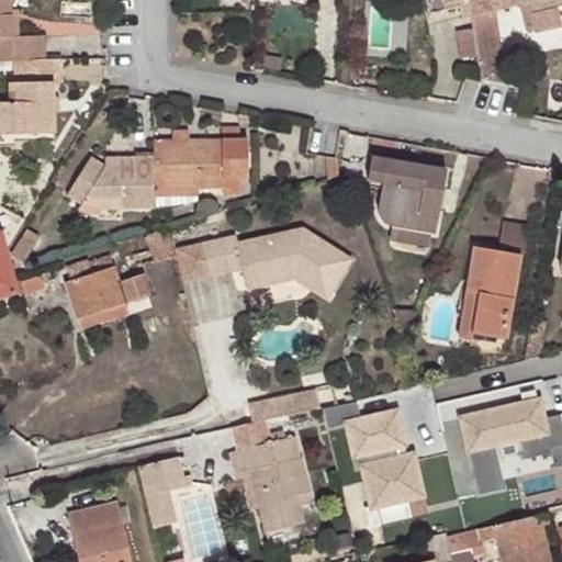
[(2,0),(0,0),(0,60),(14,60),(45,60),(45,36),(12,37),(12,15),(3,15),(2,0)]
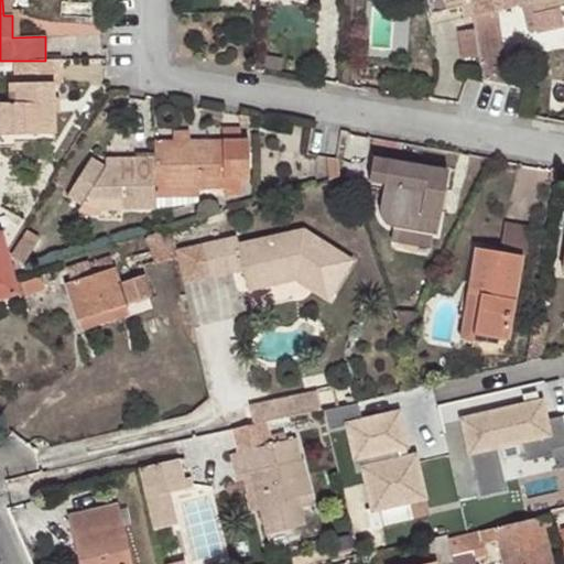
[(11,0),(2,0),(3,15),(12,15),(11,0)]
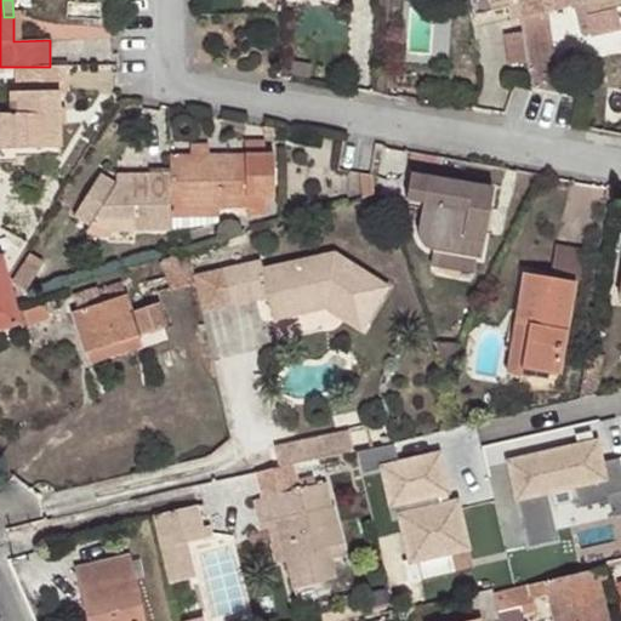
[(580,1),(584,17),(620,7),(620,0),(469,0),(474,17),(493,13),(490,4),(503,0),(517,0),(520,16),(580,1)]
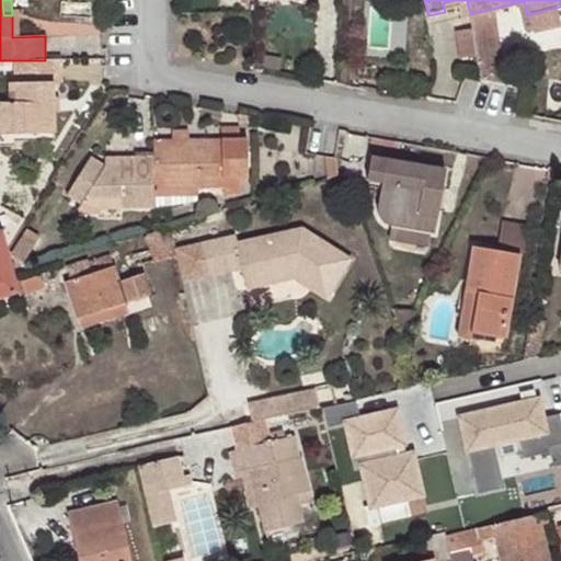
[(560,7),(527,15),(529,23),(560,16),(560,7)]
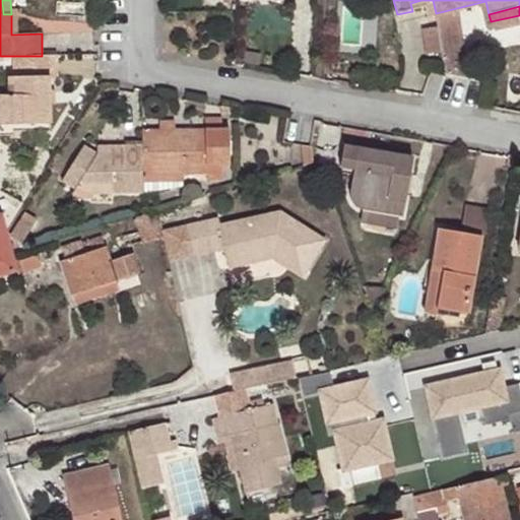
[(58,75),(58,56),(42,56),(13,56),(14,77),(8,78),(8,94),(8,125),(50,123),(50,75),(58,75)]
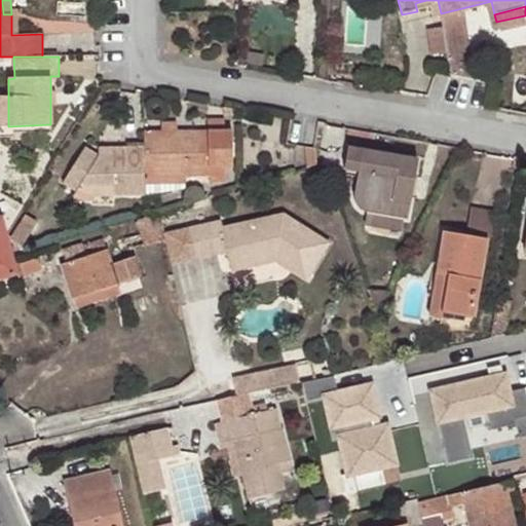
[(0,125),(8,126),(8,96),(0,96),(0,125)]
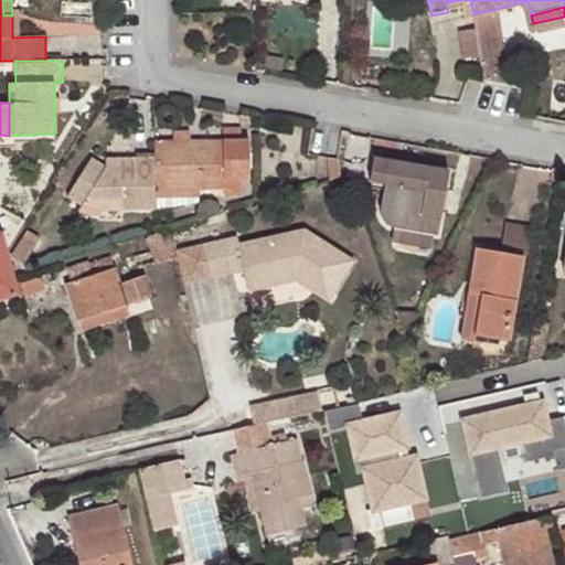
[(174,135),(174,142),(191,141),(190,134),(174,135)]
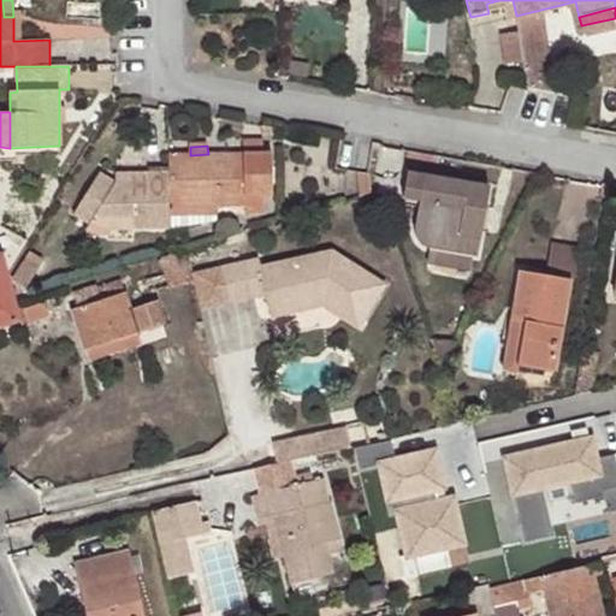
[(190,155),(169,154),(170,172),(169,197),(246,197),(265,196),(264,154),(208,154),(190,155)]
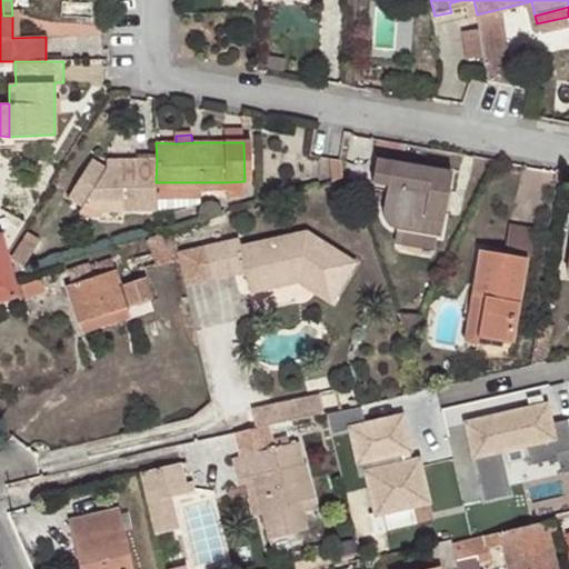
[(343,179),(352,177),(340,159),(328,158),(343,179)]
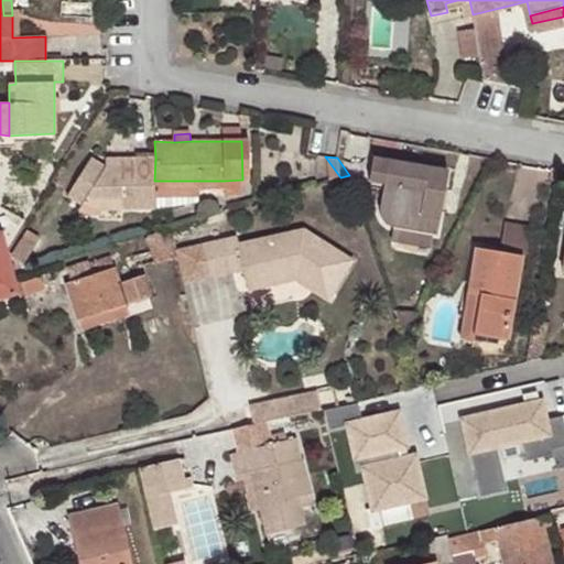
[(122,208),(154,207),(154,190),(154,181),(155,158),(137,159),(136,165),(106,166),(106,170),(89,160),(67,196),(83,204),(84,201),(121,201),(122,208)]
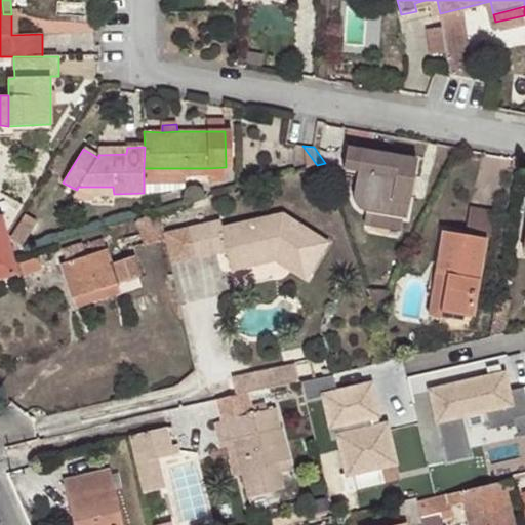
[(346,150),(344,168),(357,169),(355,184),(354,192),(353,196),(354,200),(356,203),(358,206),(360,209),(362,210),(369,212),(404,219),(413,160),(346,150)]
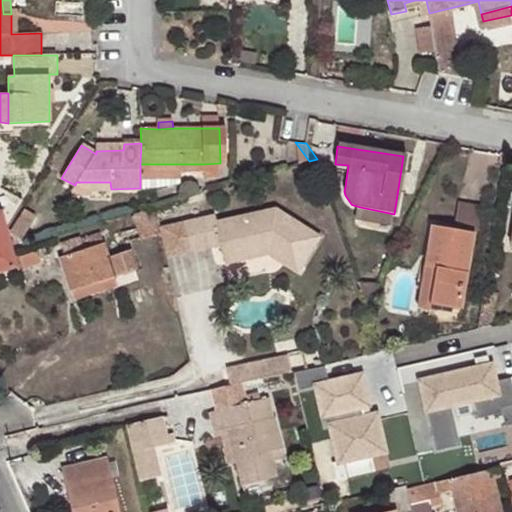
[(71,190),(111,189),(110,182),(76,182),(75,185),(71,190)]
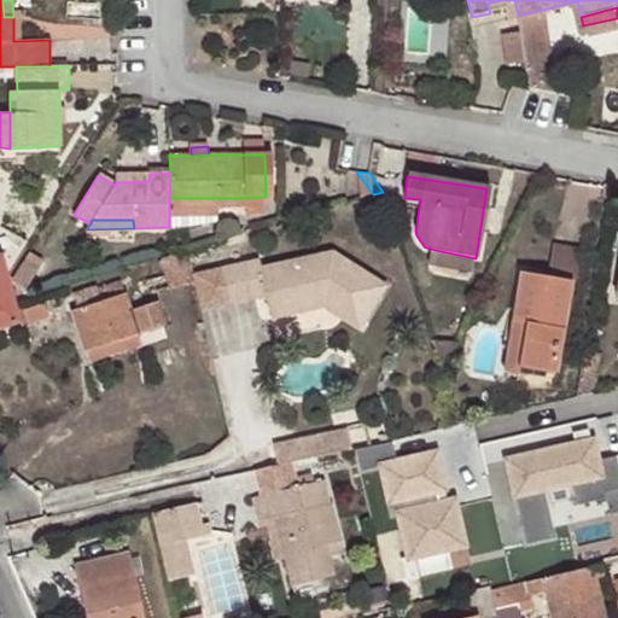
[(576,266),(576,243),(554,242),(553,266),(576,266)]
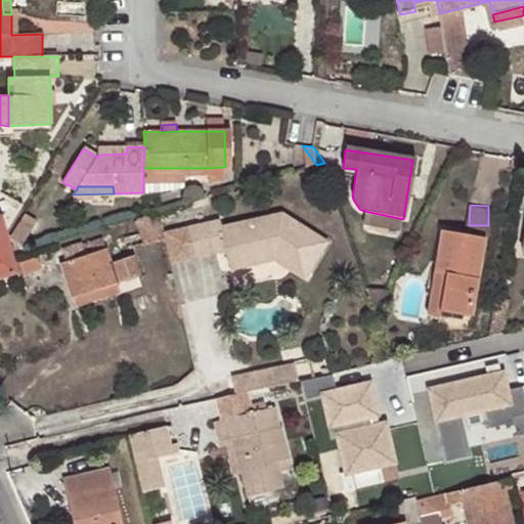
[(226,251),(228,262),(277,251),(311,272),(331,242),(282,212),(222,225),(221,219),(187,226),(194,257),(226,251)]
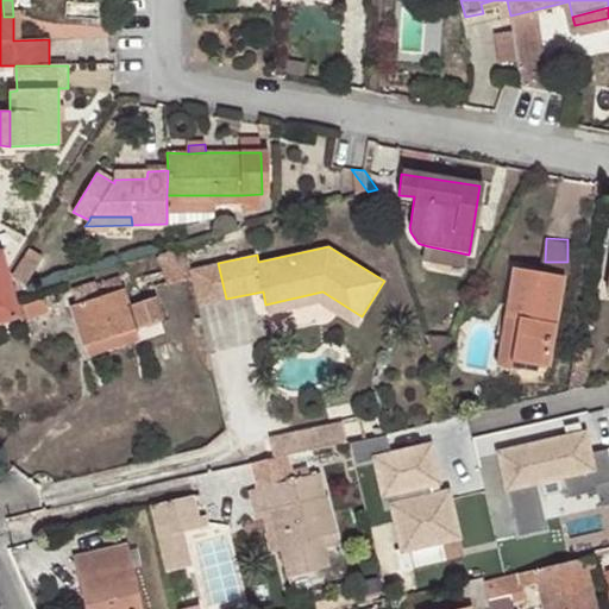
[(188,269),(182,249),(157,256),(162,270),(144,276),(149,288),(164,283),(165,286),(190,276),(188,269)]
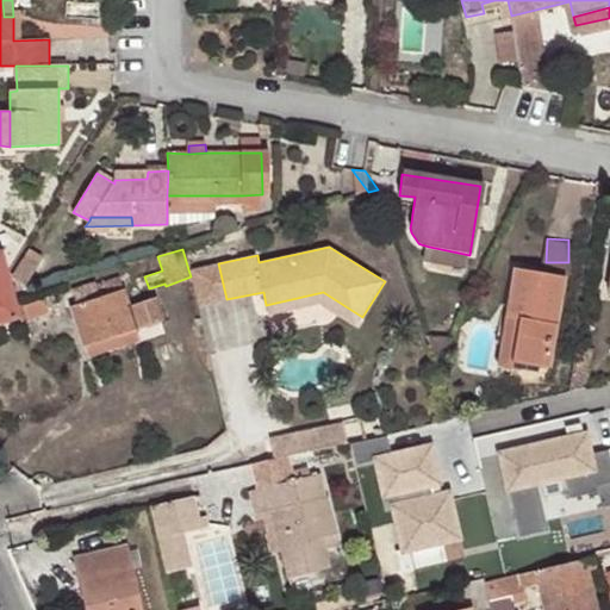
[(0,324),(19,321),(13,297),(7,273),(1,251),(0,251),(0,324)]
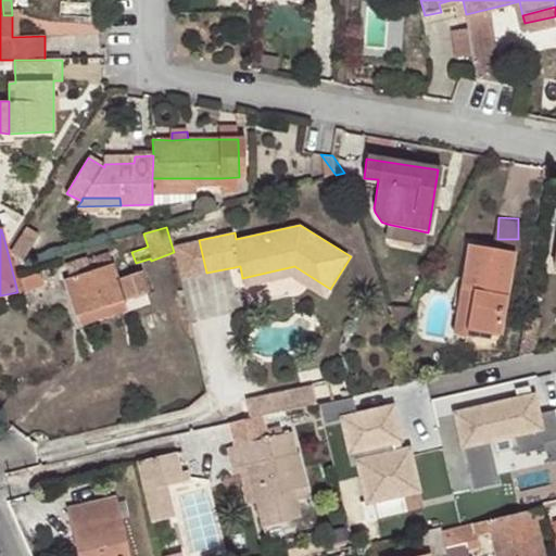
[(181,278),(206,273),(199,240),(172,245),(174,252),(181,278)]
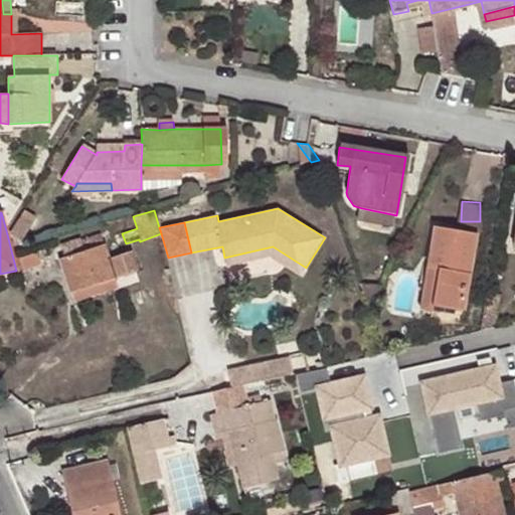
[(439,269),(432,310),(449,314),(450,309),(463,310),(477,233),(435,226),(427,268),(439,269)]
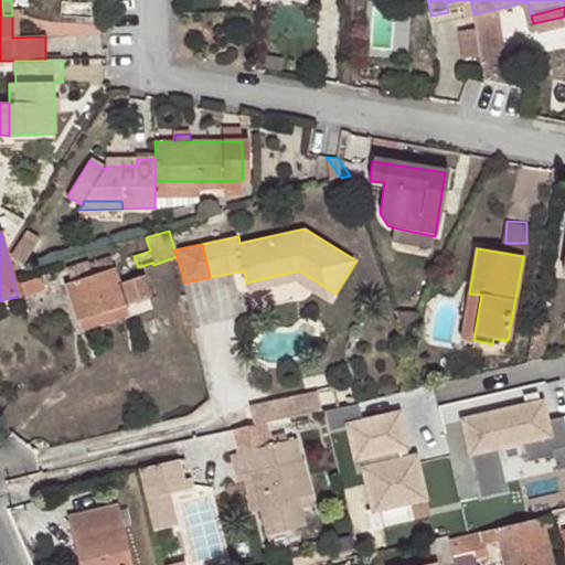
[(65,284),(77,322),(151,298),(144,276),(120,284),(113,258),(89,266),(88,262),(68,267),(73,280),(65,284)]
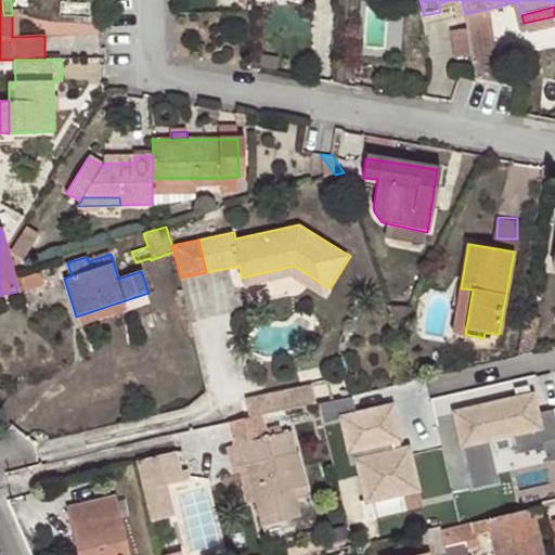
[(294,266),(242,278),(244,285),(293,274),(325,295),(330,288),(294,266)]
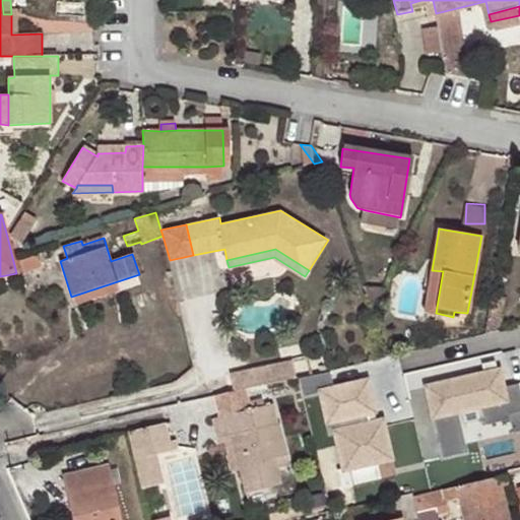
[(425,312),(436,313),(443,271),(432,270),(425,312)]
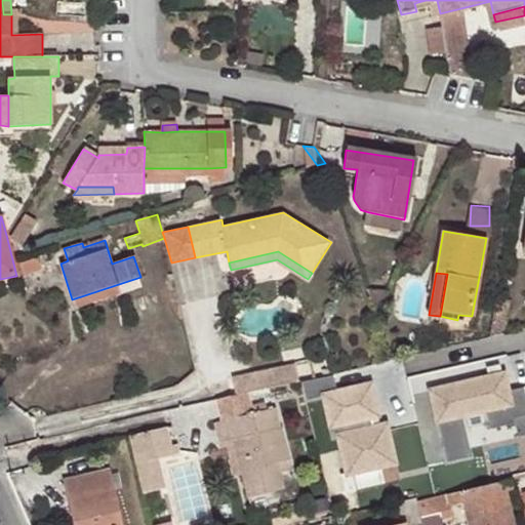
[(272,369),(276,386),(296,381),(292,364),(272,369)]
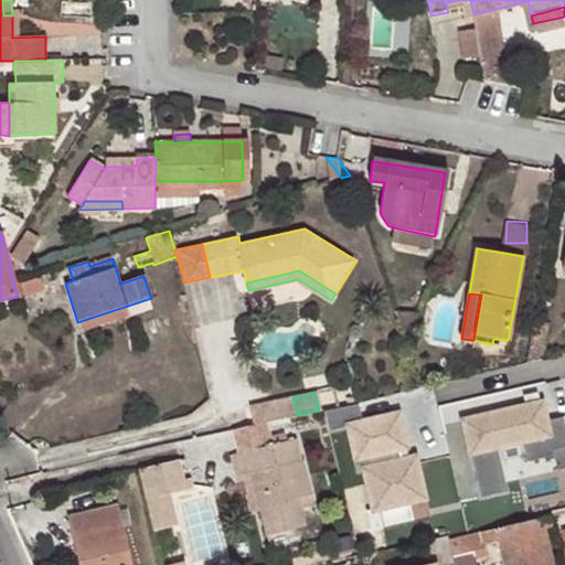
[(262,424),(297,415),(292,397),(246,408),(251,426),(262,424)]
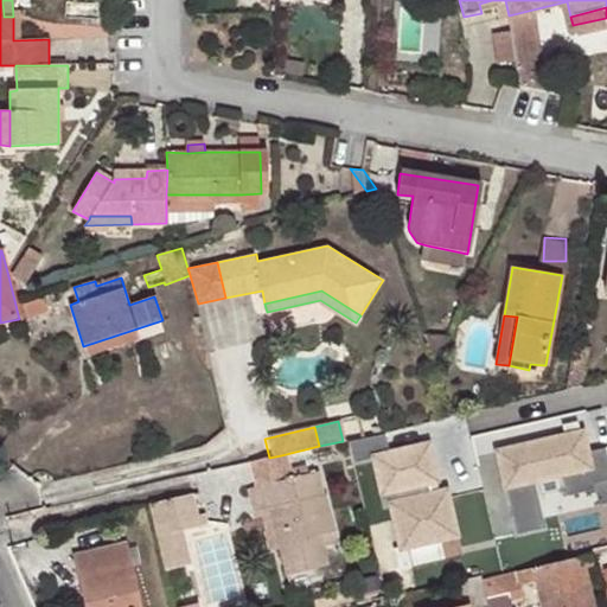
[(439,475),(430,439),(393,447),(388,428),(349,438),(355,460),(376,455),(388,504),(394,499),(403,543),(459,530),(448,486),(434,490),(430,477),(439,475)]
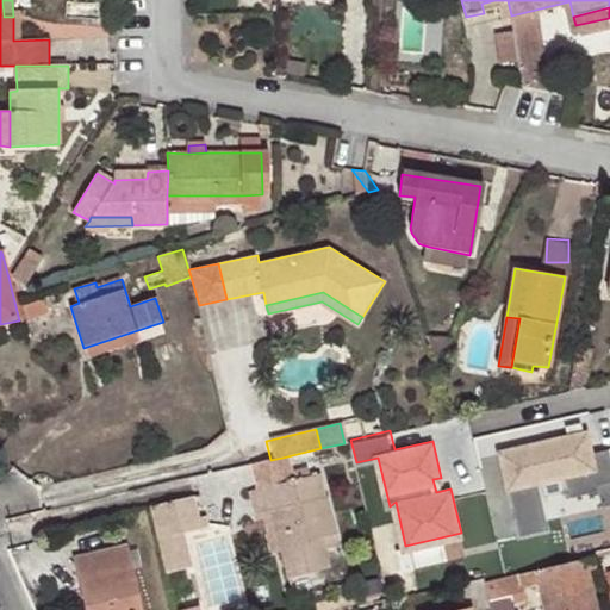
[(609,452),(609,449),(592,453),(587,431),(503,450),(522,535),(551,529),(540,481),(566,477),(571,496),(599,490),(605,514),(609,511),(609,452)]
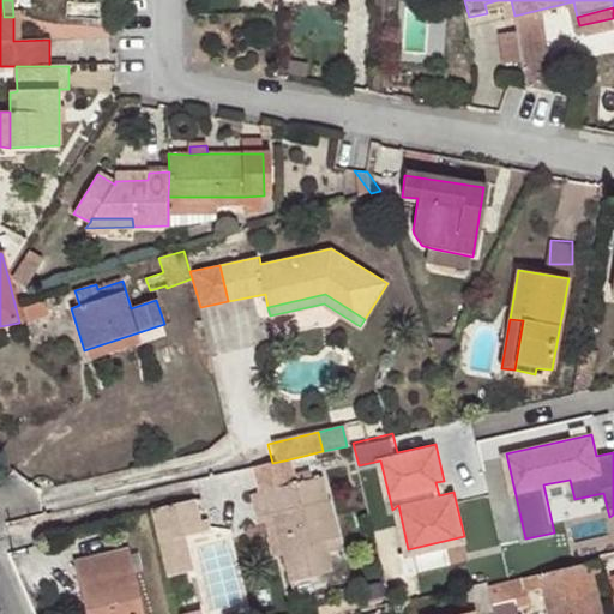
[(257,494),(289,486),(284,461),(272,463),(251,468),(257,494)]
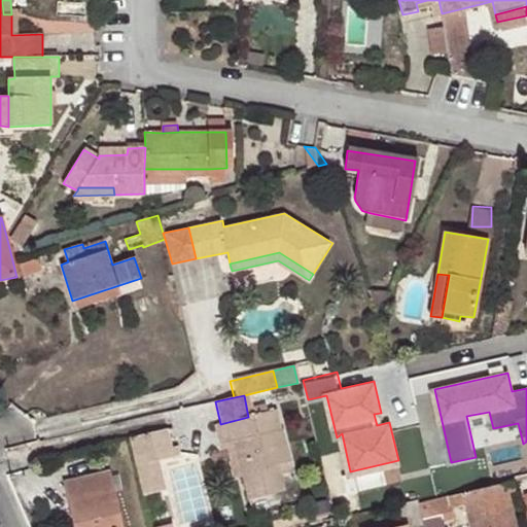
[(273,411),(215,425),(219,447),(226,446),(234,444),(242,476),(247,499),(284,491),(277,464),(287,461),(280,429),(278,430),(273,411)]
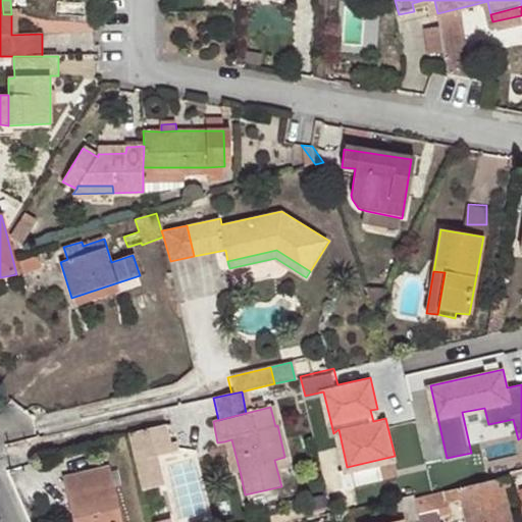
[(160,427),(124,435),(139,492),(159,487),(153,459),(173,453),(171,444),(165,446),(160,427)]
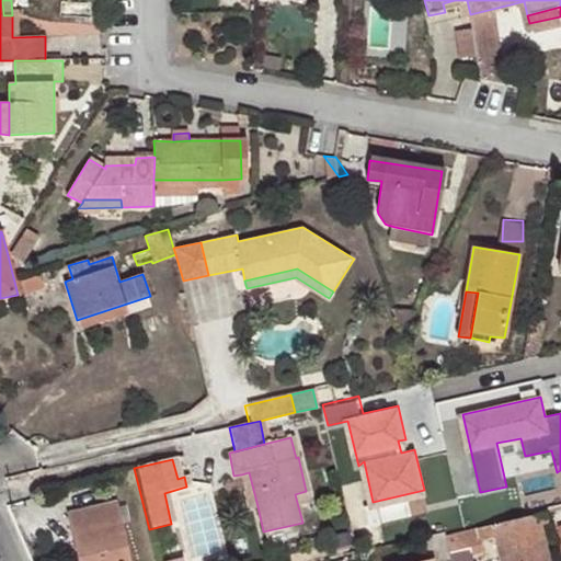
[(249,472),(241,474),(250,507),(258,506),(249,472)]
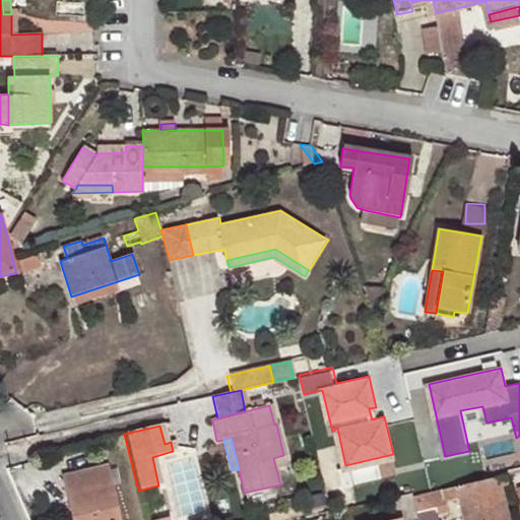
[(64,477),(73,519),(119,519),(106,453),(63,462),(67,476),(64,477)]
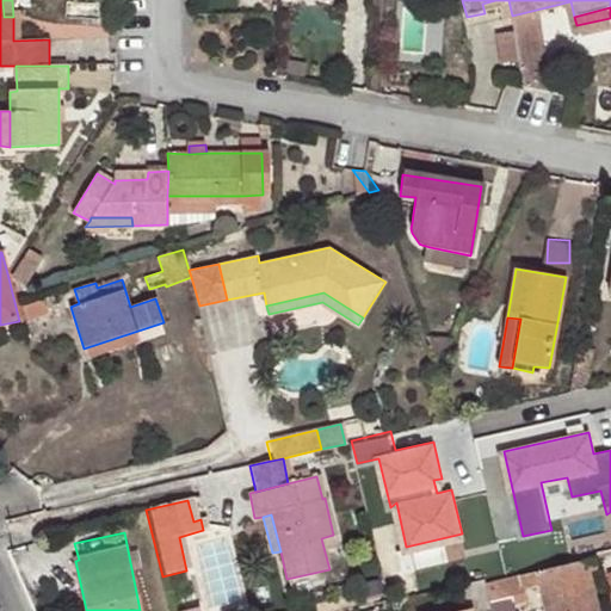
[(492,610),(517,610),(516,605),(529,603),(525,588),(539,586),(544,610),(597,610),(591,581),(599,578),(593,559),(486,582),(492,610)]
